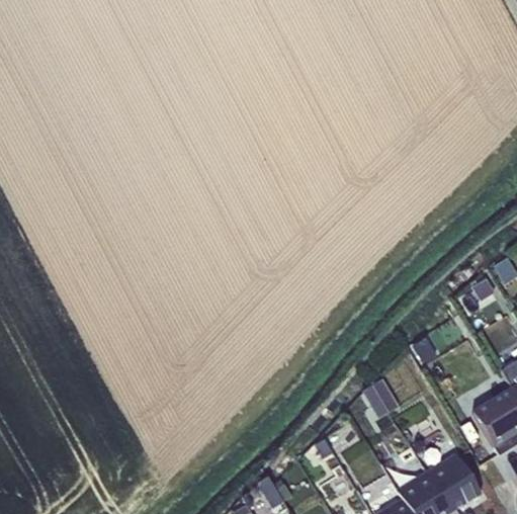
[(486,276),(470,286),(481,301),(495,291),(486,276)]
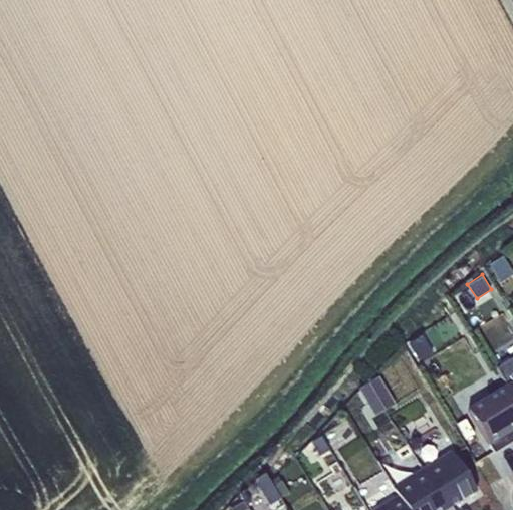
[(423,334),(409,342),(419,359),(434,351),(423,334)]
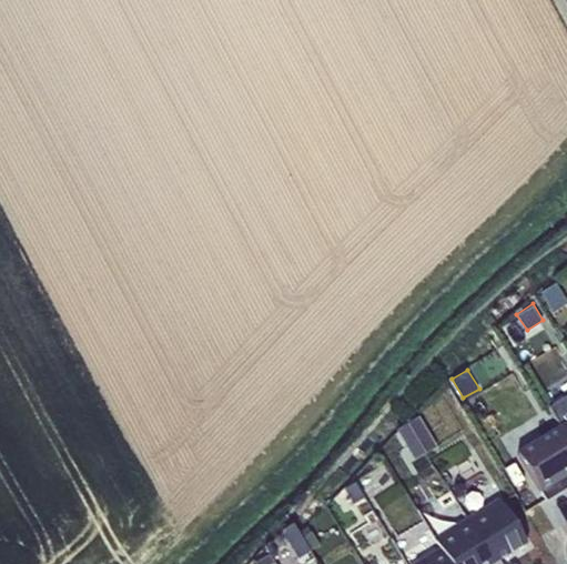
[(566,394),(548,406),(559,424),(566,436),(566,394)]
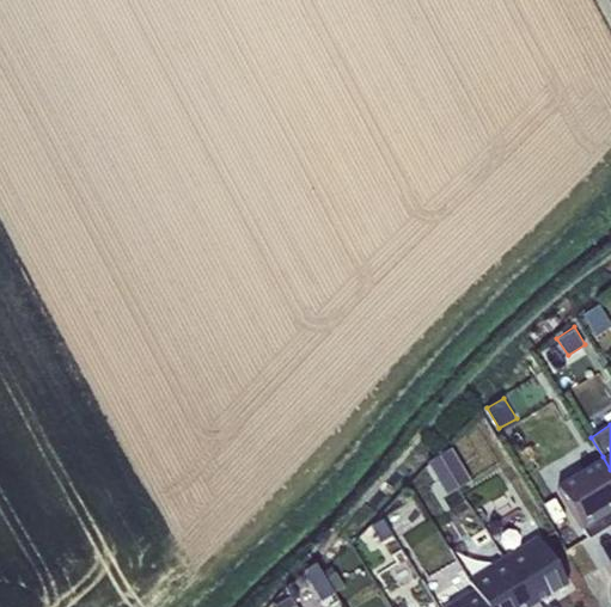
[(452,445),(440,452),(460,485),(472,479),(452,445)]
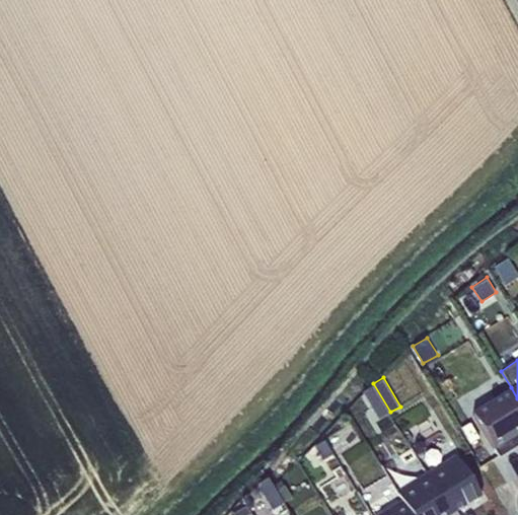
[(390,412),(373,383),(363,388),(380,418),(390,412)]
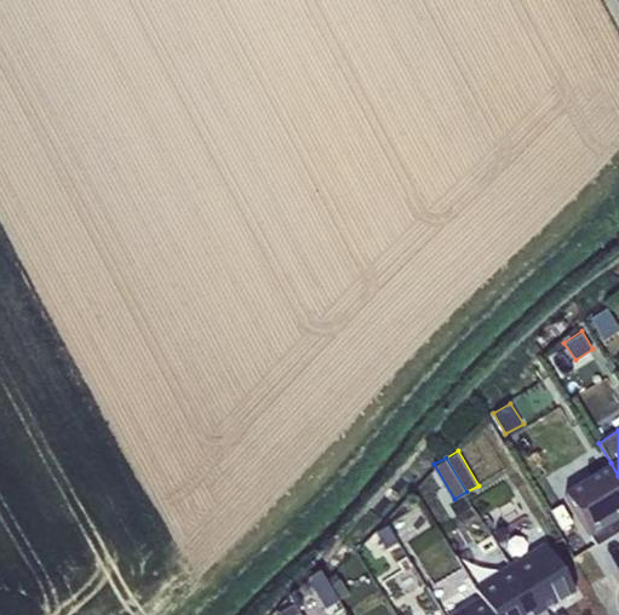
[(618,476),(611,463),(565,490),(595,542),(618,528),(618,476)]
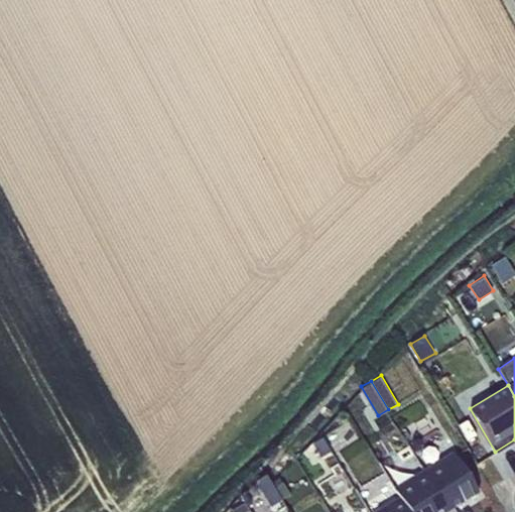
[(454,452),(424,470),(449,511),(457,511),(454,507),(478,492),(454,452)]
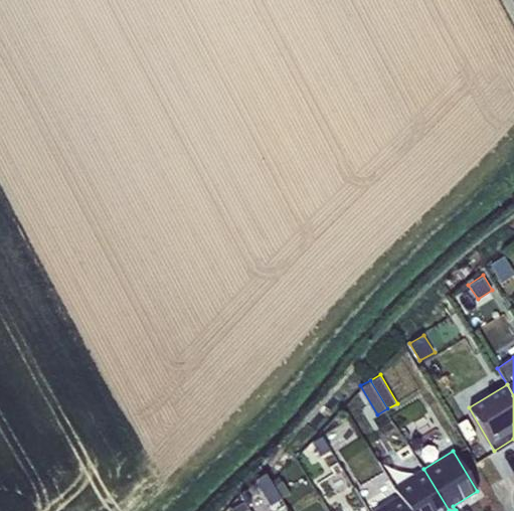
[(449,510),(423,469),(395,486),(400,494),(410,510),(449,510)]
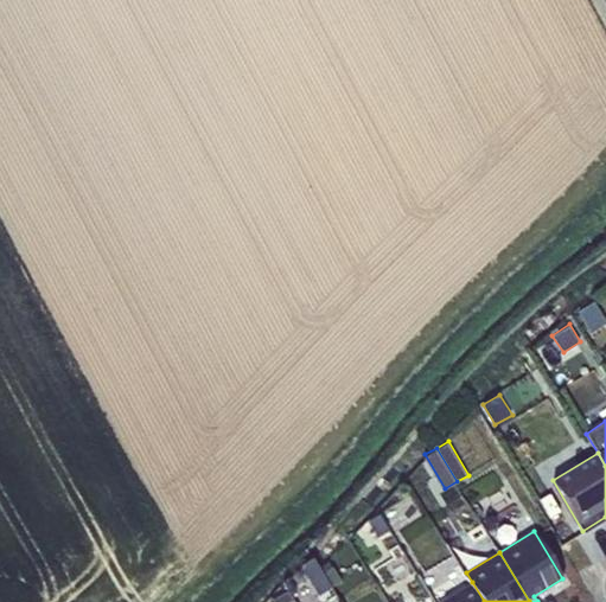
[(452,557),(433,565),(441,584),(460,576),(452,557)]
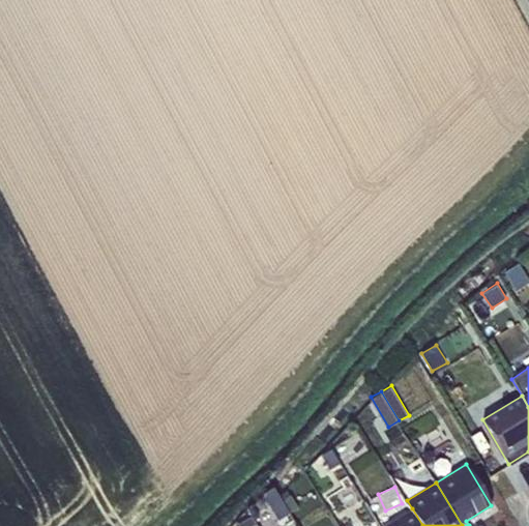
[(282,497),(272,503),(287,525),(295,520),(282,497)]
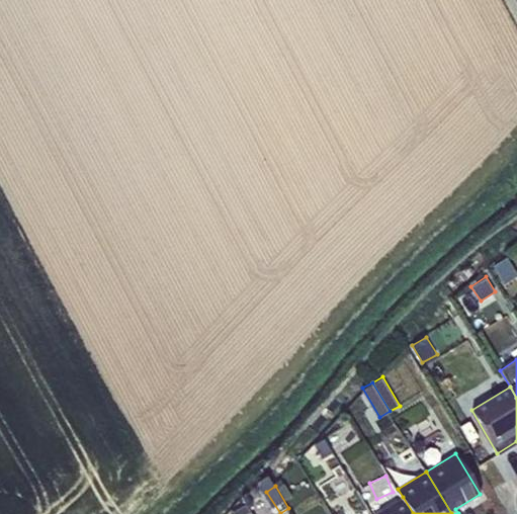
[(413,513),(403,497),(373,513),(413,513)]
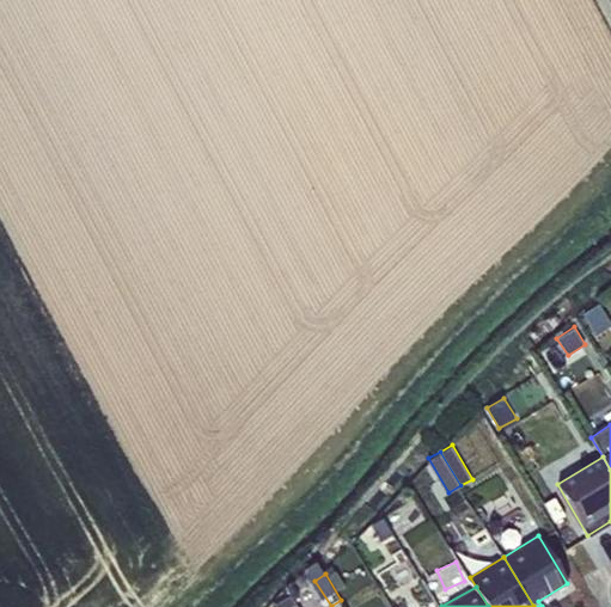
[(298,606),(291,594),(275,604),(276,606),(298,606)]
